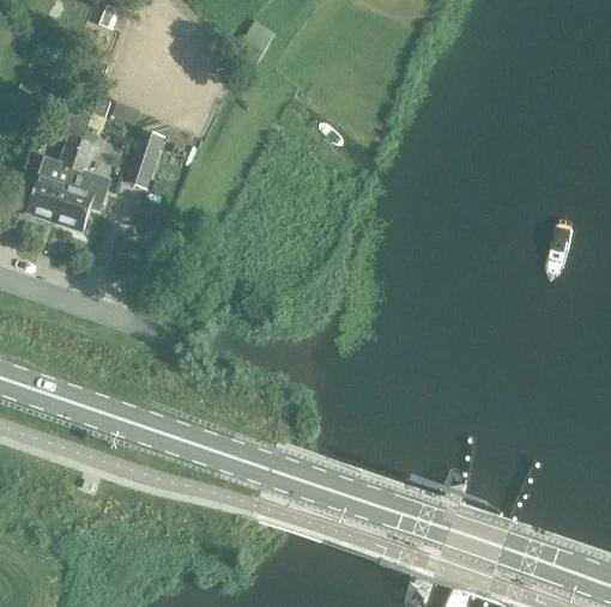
[(255,59),(272,32),(256,20),(237,52),(255,59)]
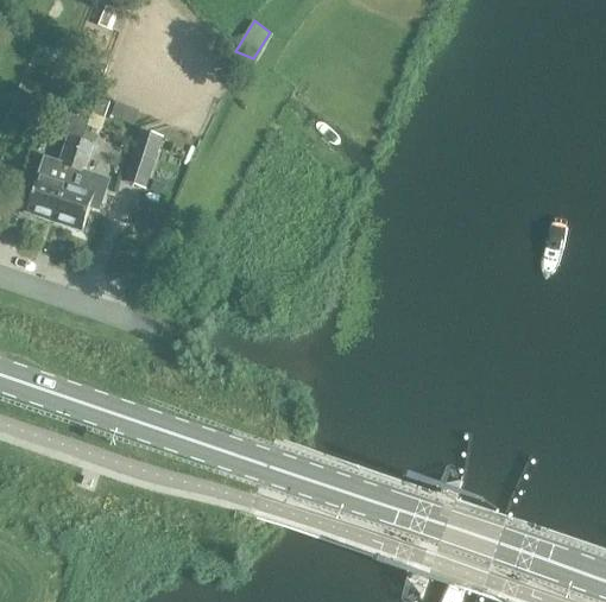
[(67,132),(80,137),(88,108),(63,100),(56,125),(68,128),(67,132)]
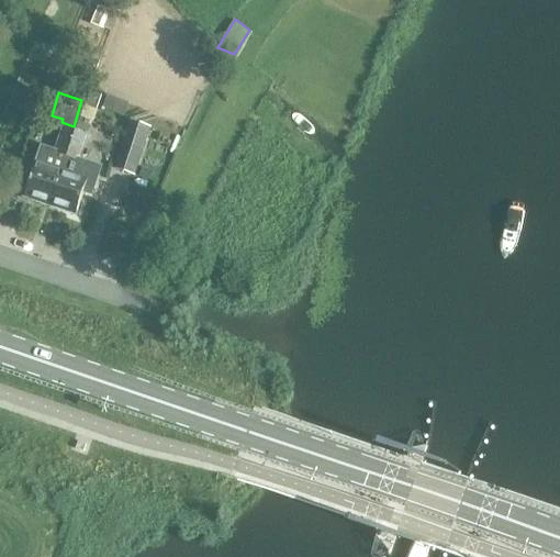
[(22,195),(47,203),(75,126),(62,122),(55,145),(41,140),(22,195)]
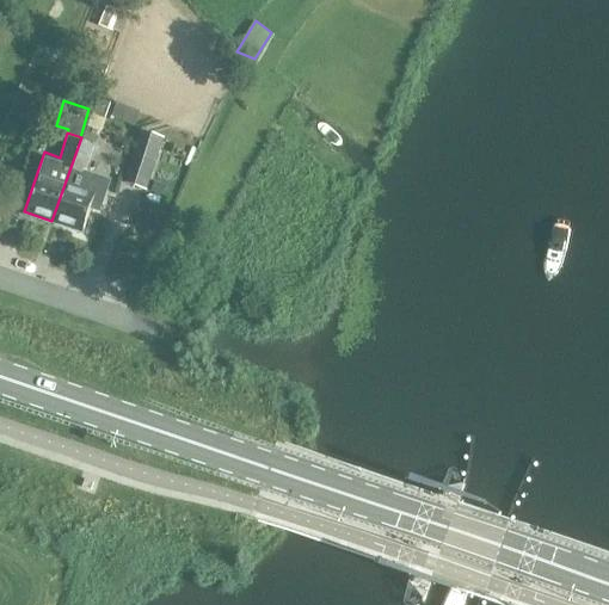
[(143,189),(160,140),(139,133),(122,180),(143,189)]
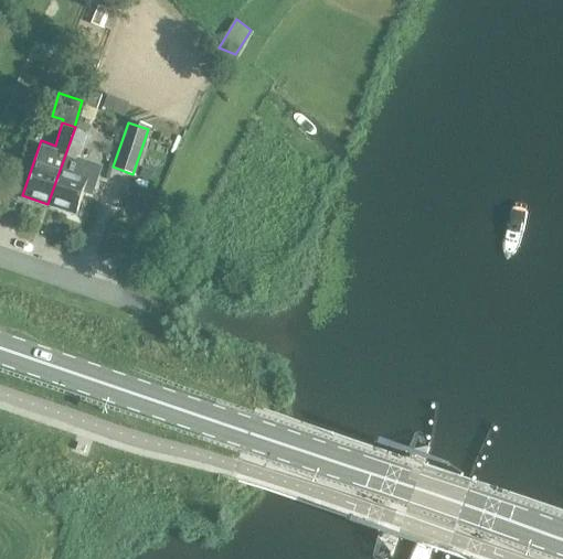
[(86,131),(75,127),(48,204),(74,213),(82,191),(89,193),(99,165),(77,158),(86,131)]
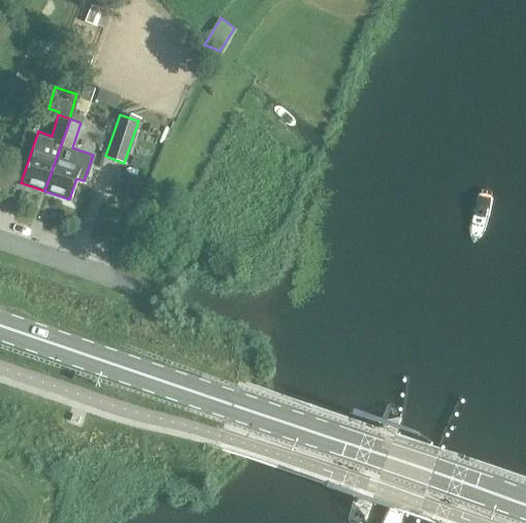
[(504,474),(494,501),(486,522),(493,522),(511,476),(511,472),(508,471),(505,471),(504,474)]
